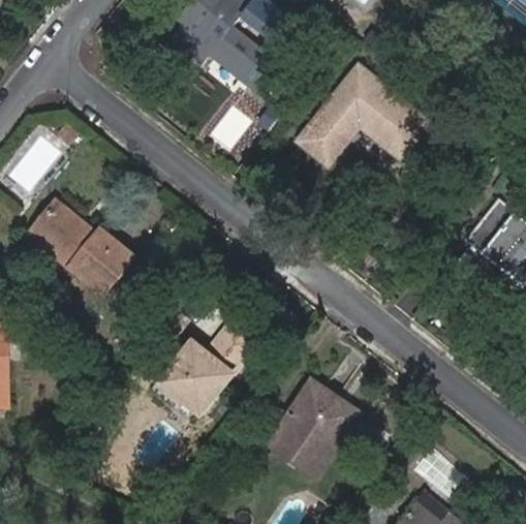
[(198,61),(206,52),(212,44),(251,76),(245,84),(264,98),(297,58),(278,43),(270,55),(230,22),(248,0),(226,0),(215,14),(197,0),(185,0),(177,10),(184,18),(180,22),(167,37),(198,61)]
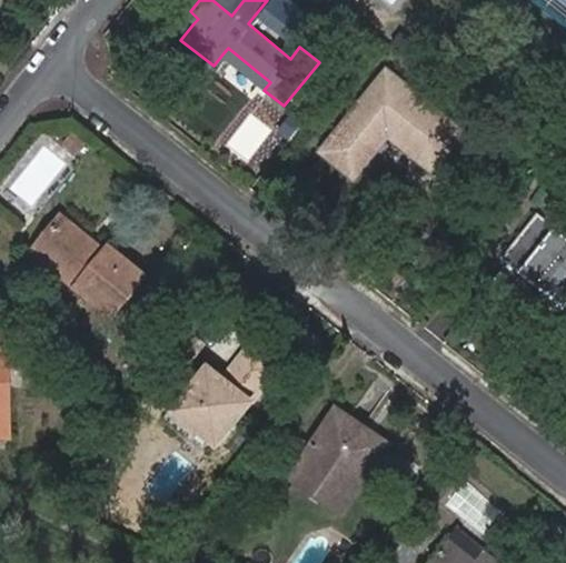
[(212,0),(231,16),(244,0),(212,0)]
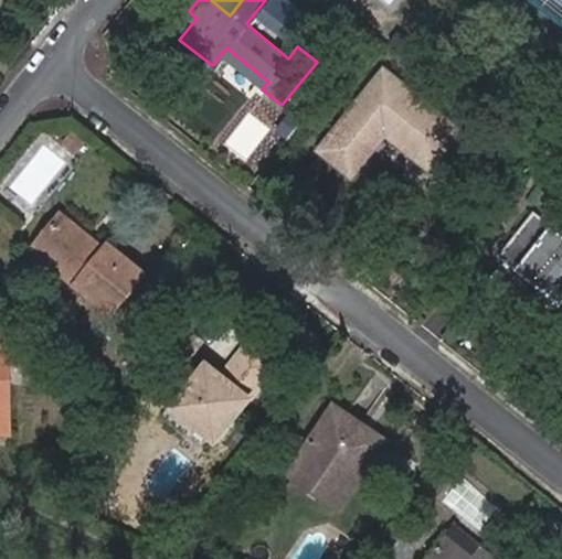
[(534,0),(561,21),(561,0),(534,0)]
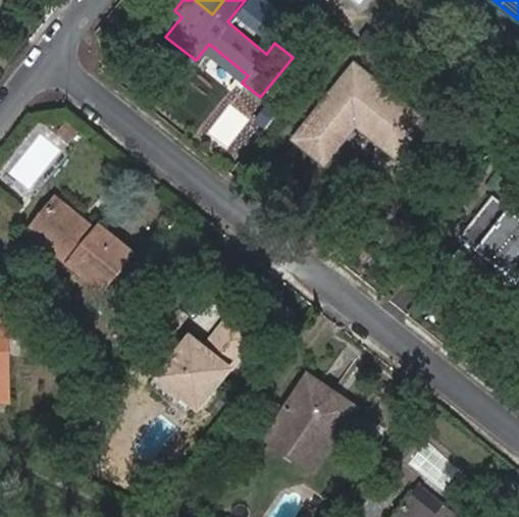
[(170,15),(177,21),(182,17),(174,10),(170,15)]
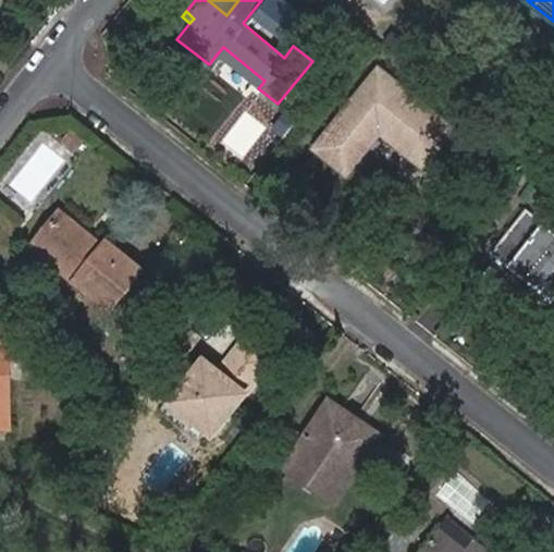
[(223,47),(217,54),(258,88),(265,81),(223,47)]
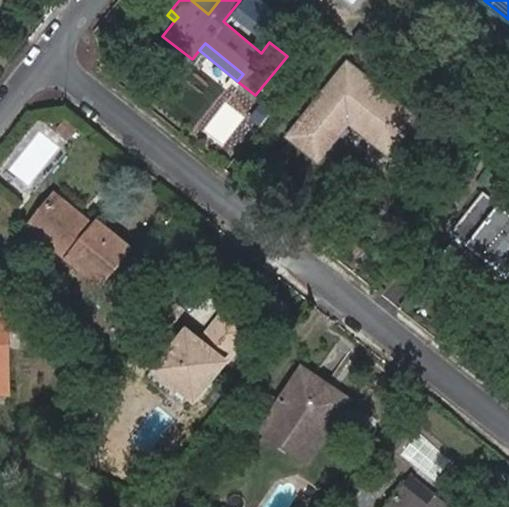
[(346,60),(287,132),(316,156),(347,118),(388,150),(415,117),(346,60)]
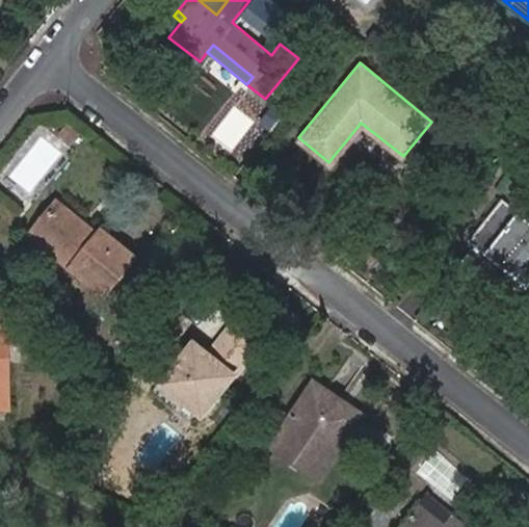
[(526,274),(528,277),(528,218),(501,196),(468,237),(505,267),(522,280),(526,274)]
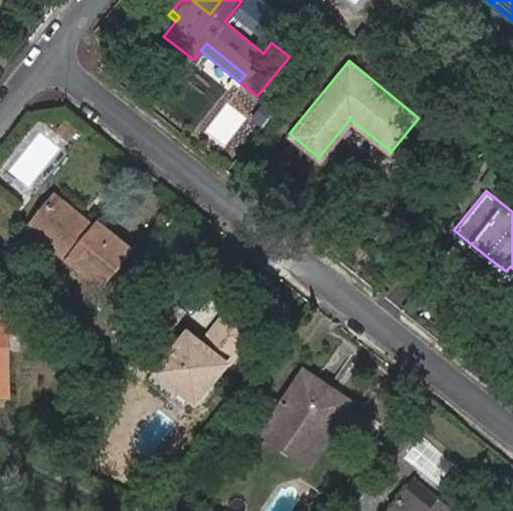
[(93,226),(51,193),(26,224),(98,282),(128,246),(97,221),(93,226)]
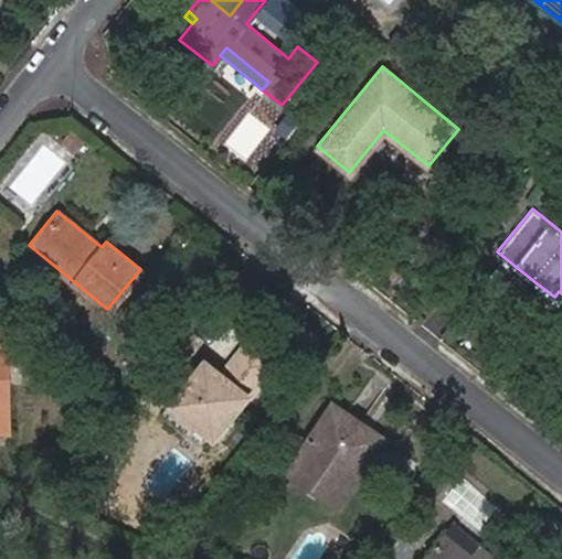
[(548,305),(561,302),(561,293),(559,291),(554,297),(537,283),(530,292),(548,305)]
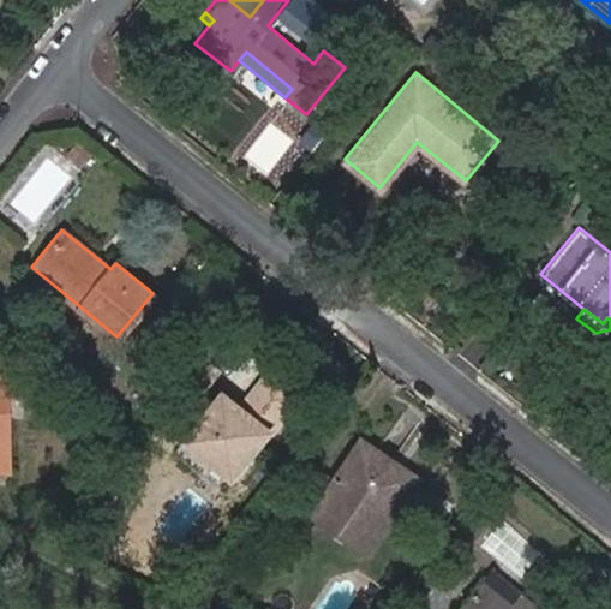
[(231,475),(297,394),(268,370),(237,409),(221,396),(186,439),(231,475)]
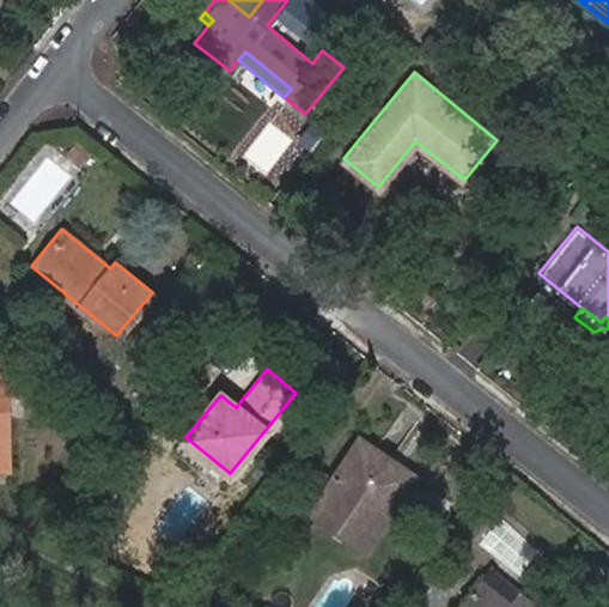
[(367,546),(414,474),(360,437),(311,509),(367,546)]
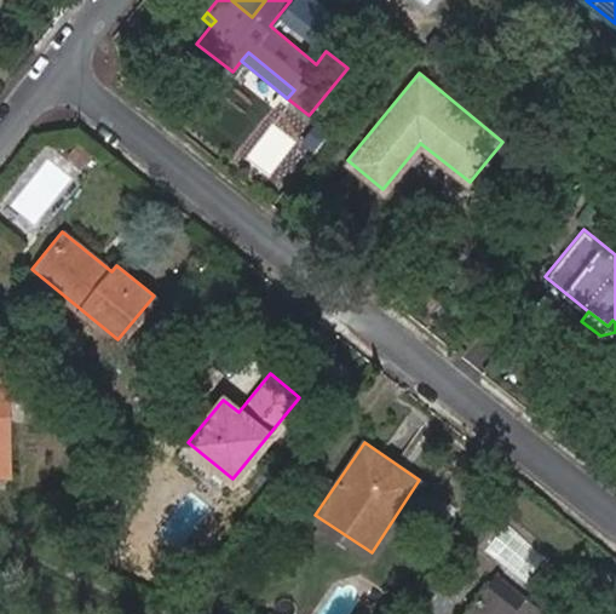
[(495,518),(478,546),(524,575),(542,547),(495,518)]
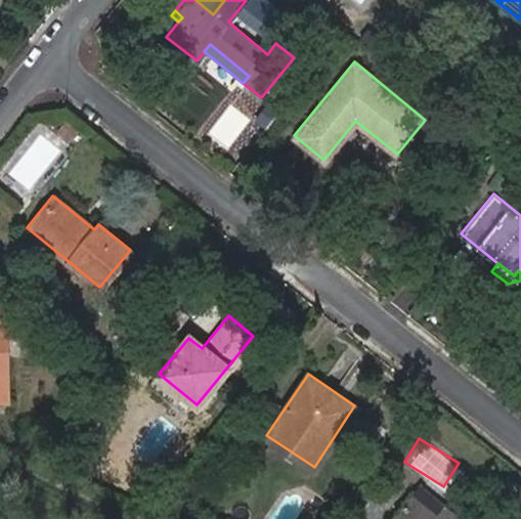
[(461,518),(444,506),(436,516),(411,494),(390,518),(461,518)]
